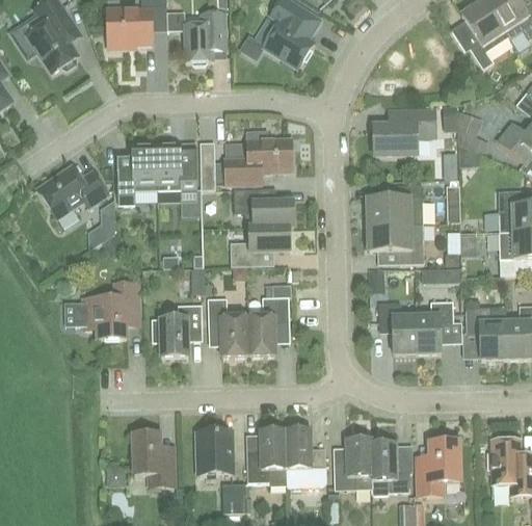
[(25,30),(15,37),(27,56),(36,50),(51,73),(59,67),(68,70),(77,63),(77,55),(69,43),(57,26),(69,19),(56,0),(46,0),(33,8),(35,10),(44,24),(27,34),(25,30)]
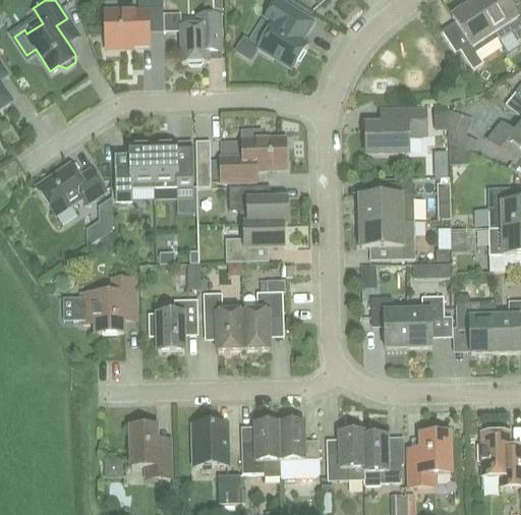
[(205,0),(205,12),(220,12),(219,0),(205,0)]
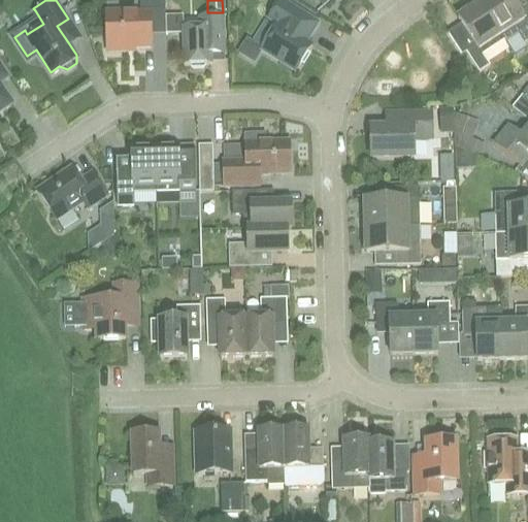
[(275,21),(260,46),(294,68),(311,41),(305,38),(318,19),(287,0),(276,0),(267,15),(275,21)]
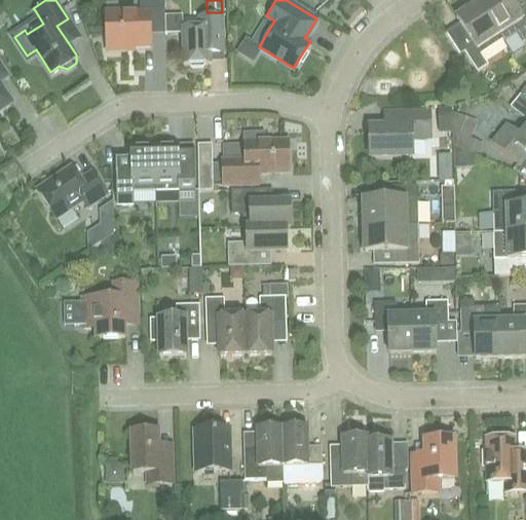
[(480,50),(489,43),(501,36),(479,0),(477,0),(455,14),(473,40),(462,47),(476,69),(487,62),(480,50)]
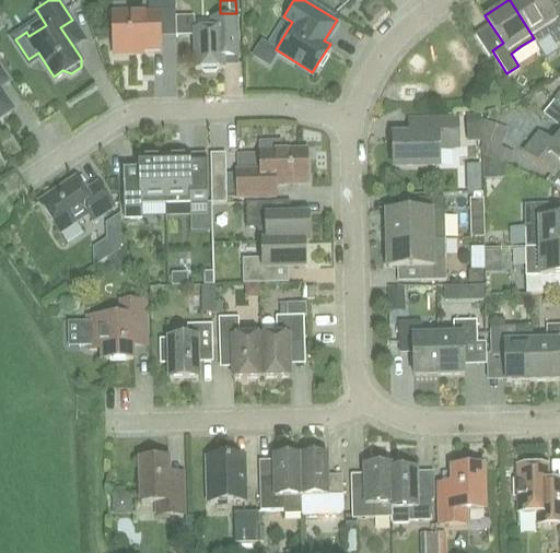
[(510,0),(534,38),(536,42),(549,33),(555,42),(559,37),(559,4),(550,12),(543,0),(510,0)]
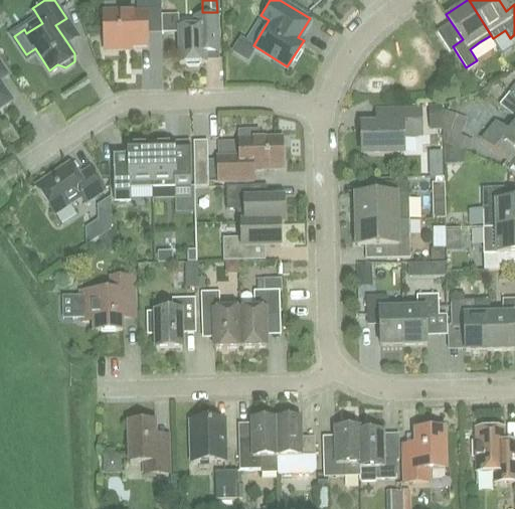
[(123,43),(147,42),(146,9),(121,10),(121,17),(104,18),(104,46),(123,46),(123,43)]
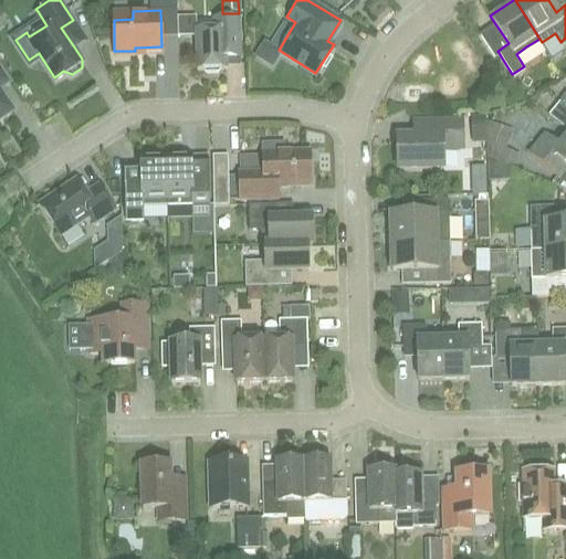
[(213,25),(196,25),(196,31),(197,65),(202,65),(206,69),(219,69),(220,65),(226,65),(226,62),(226,53),(239,53),(239,32),(239,13),(222,13),(213,14),(213,25)]
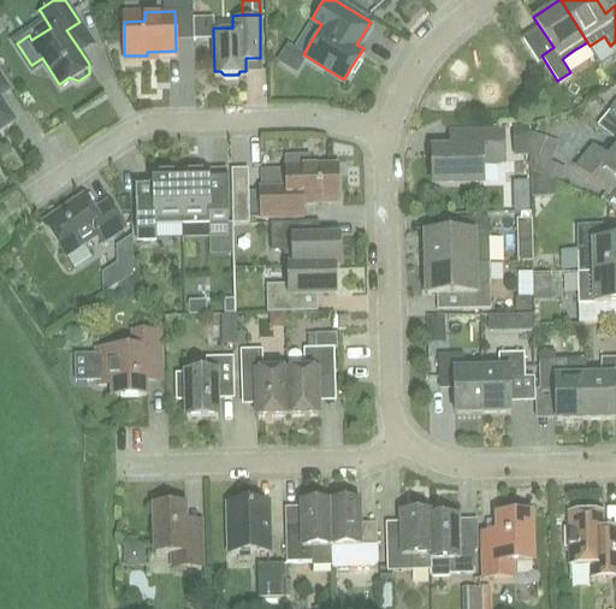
[(480,157),(502,157),(502,128),(468,129),(468,146),(431,146),(432,179),(481,178),(480,157)]
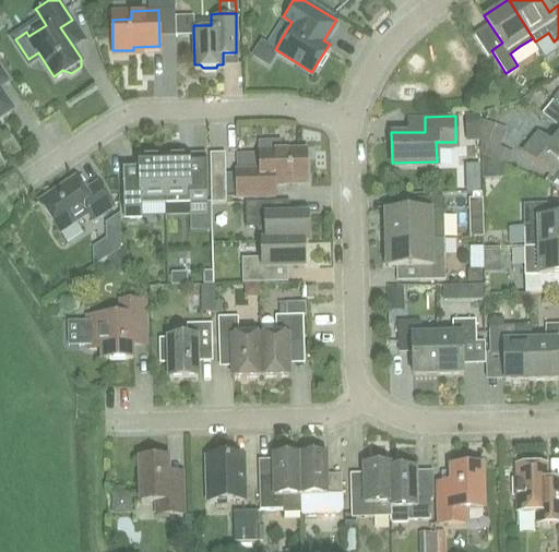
[(558,130),(551,141),(537,130),(522,148),(550,171),(558,160),(558,130)]
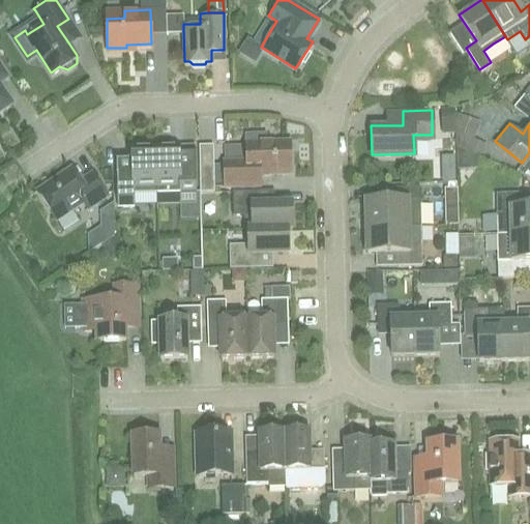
[(245,132),(246,158),(224,159),(225,184),(260,183),(259,171),(290,170),(289,139),(265,140),(265,131),(245,132)]
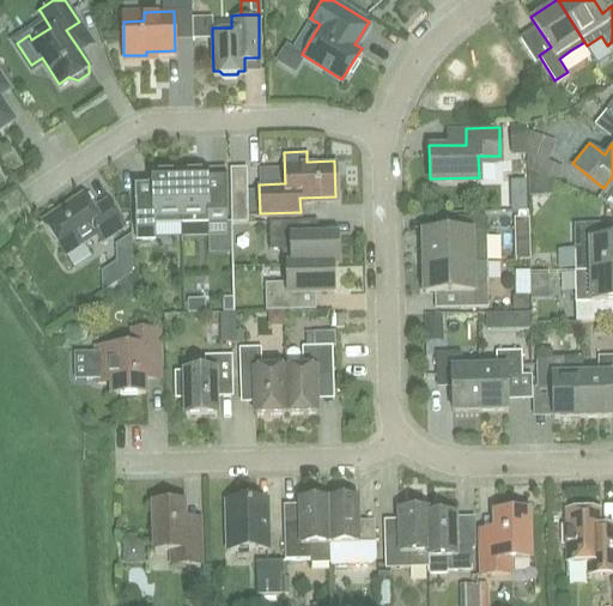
[(180,165),(181,218),(207,217),(207,231),(226,231),(225,164),(180,165)]
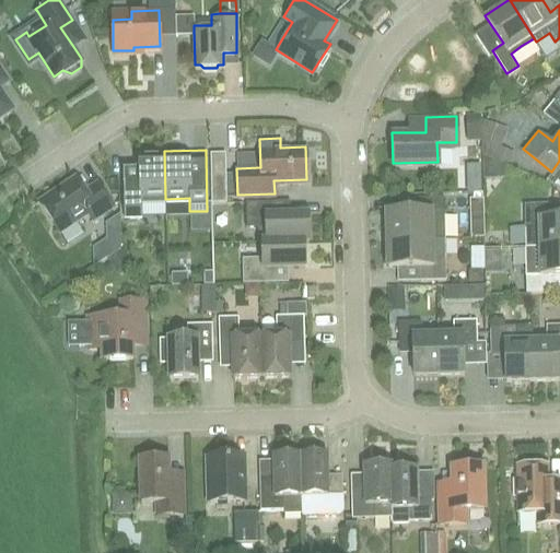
[(218,165),(232,164),(232,150),(218,151),(218,165)]
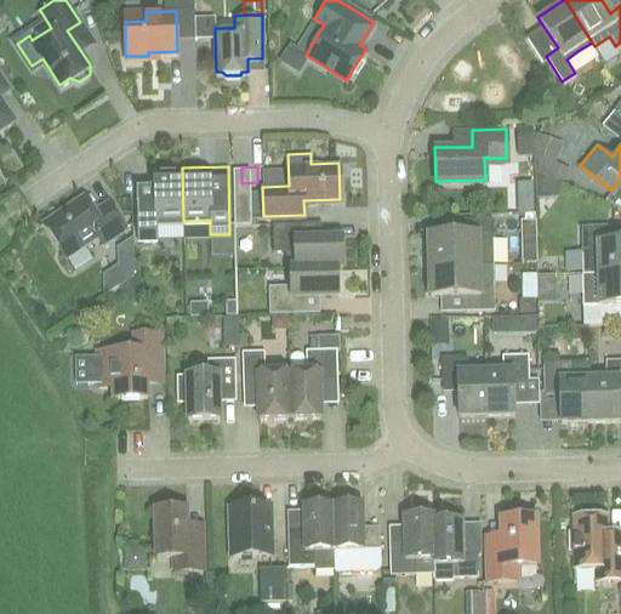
[(153,168),(153,182),(136,182),(137,237),(157,237),(155,221),(183,221),(182,168),(153,168)]
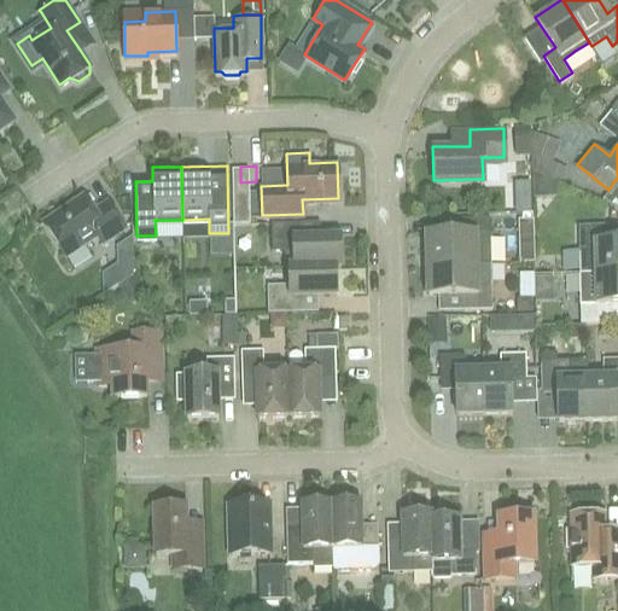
[(250,220),(249,188),(232,188),(233,220),(250,220)]
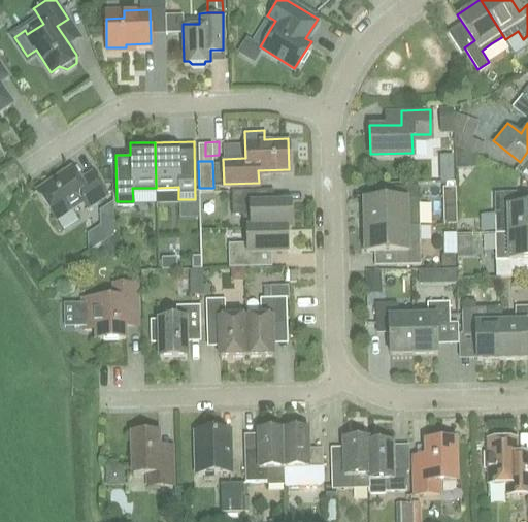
[(86,204),(106,191),(92,169),(79,176),(71,164),(36,188),(55,216),(81,198),(86,204)]
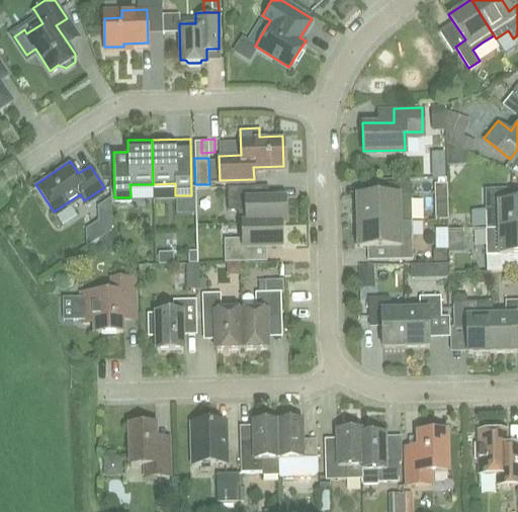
[(356,193),(357,219),(411,218),(410,179),(384,180),(384,193),(356,193)]
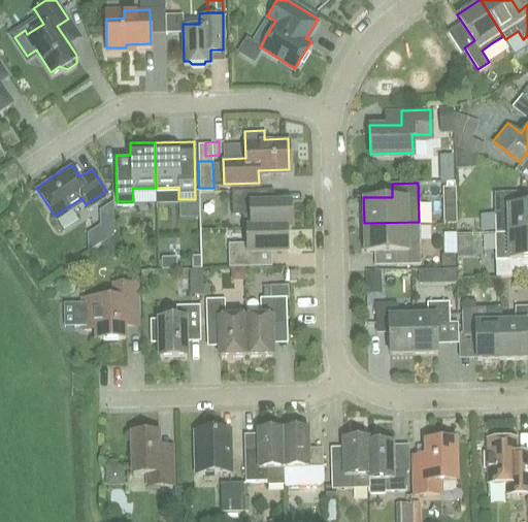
[(254,187),(231,188),(231,210),(244,210),(244,225),(246,225),(286,225),(290,225),(290,199),(274,200),(254,200),(254,187)]
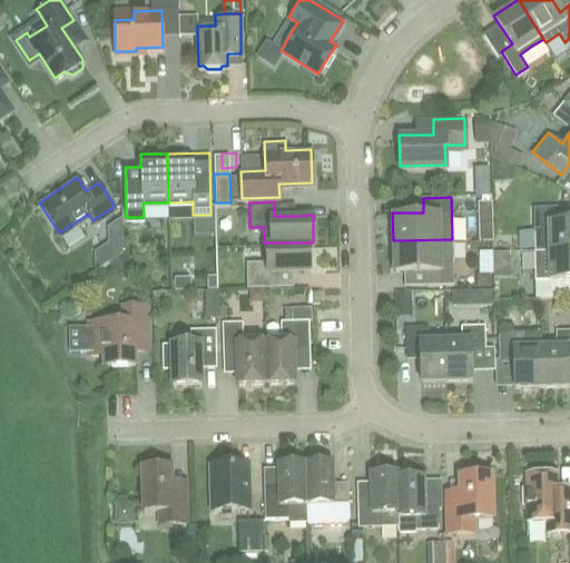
[(492,201),(479,201),(479,240),(493,240),(492,201)]
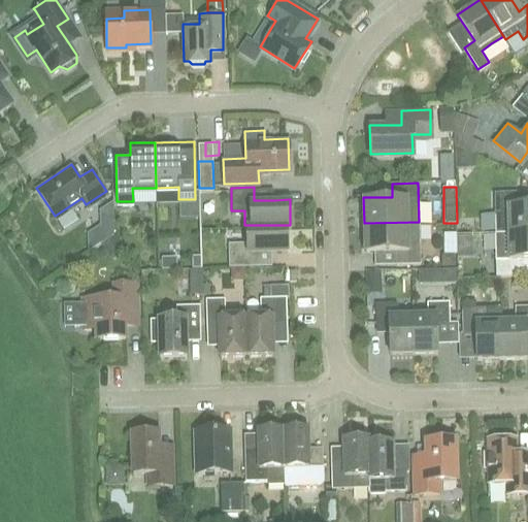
[(507,230),(527,229),(527,201),(522,202),(521,188),(494,189),(494,230),(507,230)]
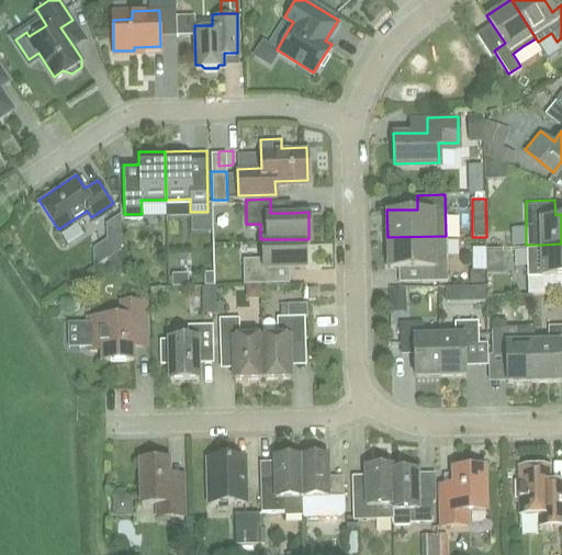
[(120,210),(104,219),(105,256),(121,246),(120,210)]
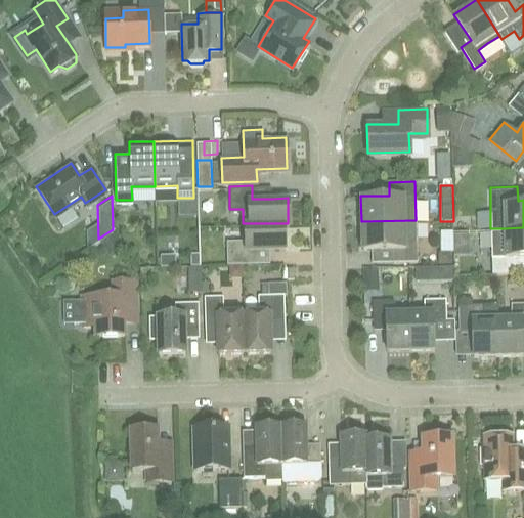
[(416,220),(361,221),(362,247),(391,247),(391,260),(417,259),(416,220)]
